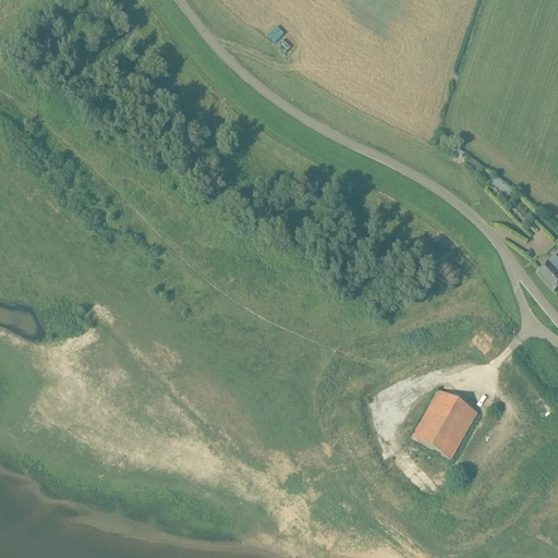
[(481,176),(486,170),(472,158),(468,165),(481,176)]
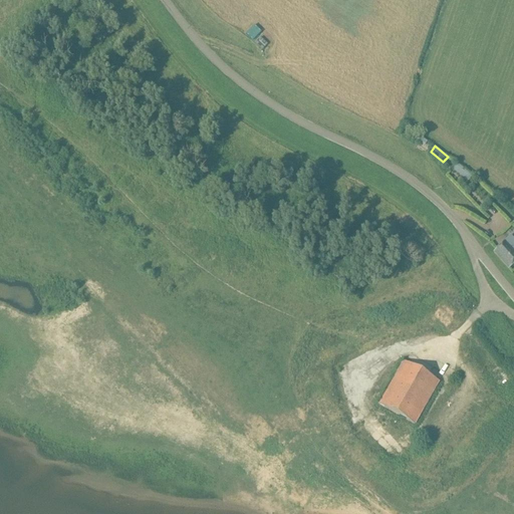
[(473,176),(457,164),(452,171),(468,182),(473,176)]
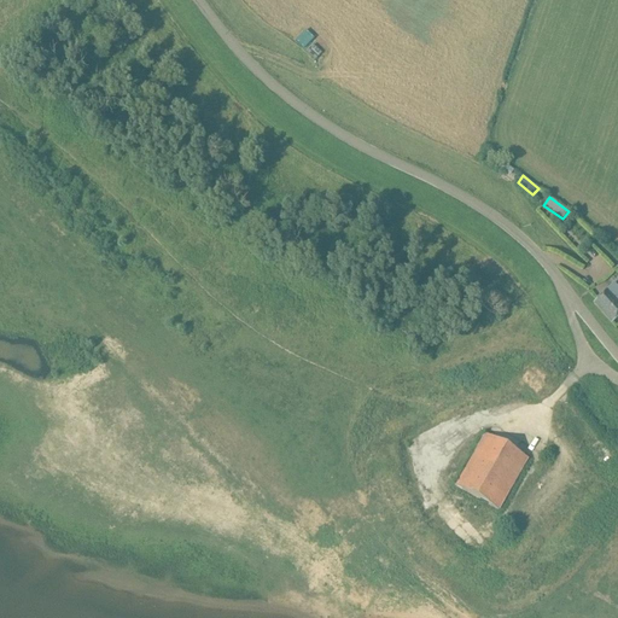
[(617,318),(617,279),(593,303),(612,324),(617,318)]
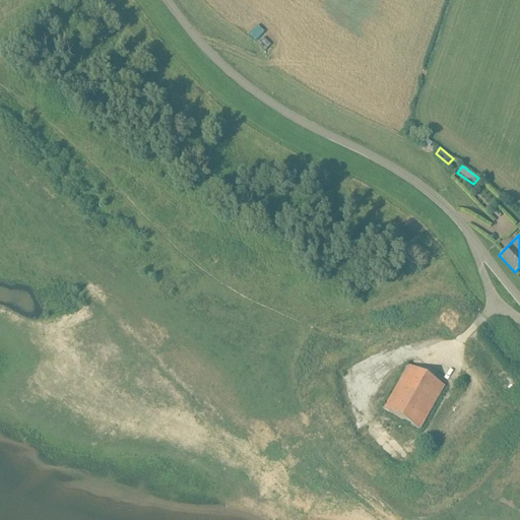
[(383,351),(373,359),(376,364),(386,358),(383,351)]
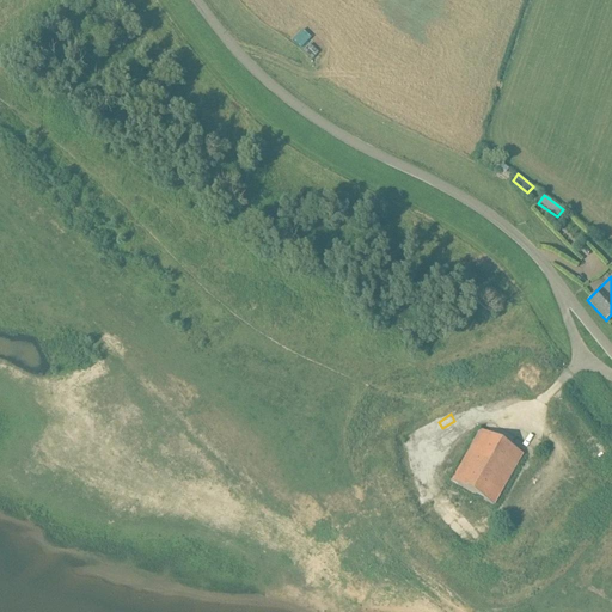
[(451,482),(479,497),(494,507),(522,456),(479,430),(451,482)]
